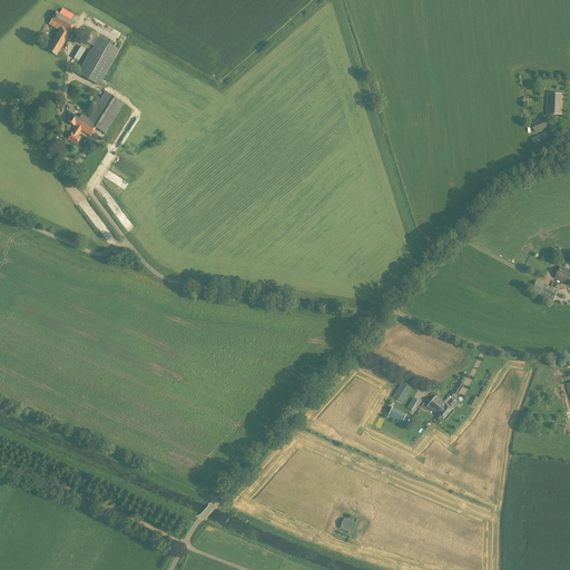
[(49,25),(59,31),(47,50),(56,56),(70,33),(77,22),(57,11),(49,25)]
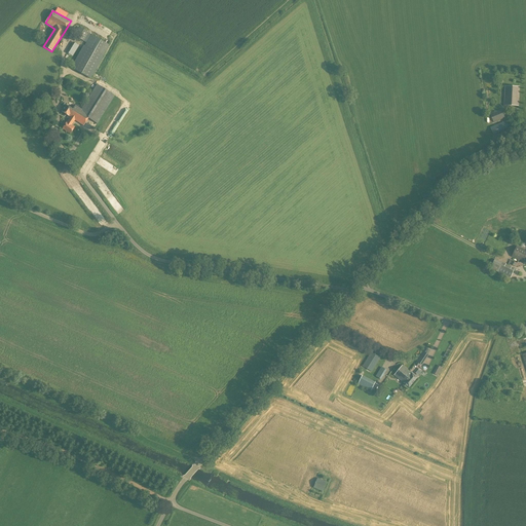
[(83,41),(88,32),(79,27),(74,36),(83,41)]
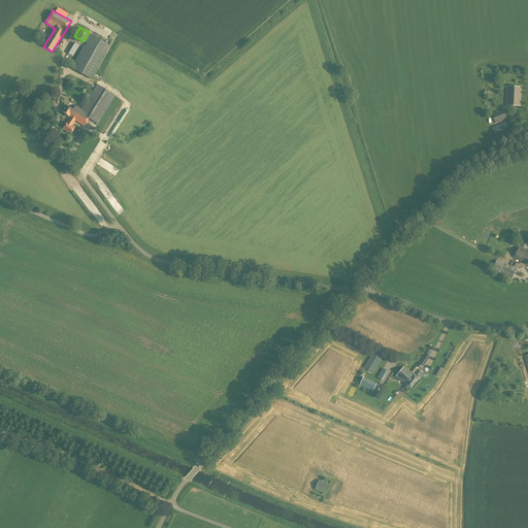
[(90,79),(102,58),(109,45),(91,35),(72,69),(90,79)]
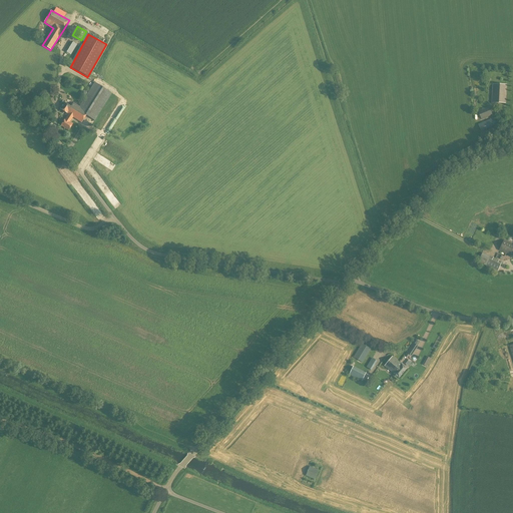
[(76,45),(76,44),(74,43),(75,42),(71,40),(65,51),(71,55),(76,46),(76,45)]
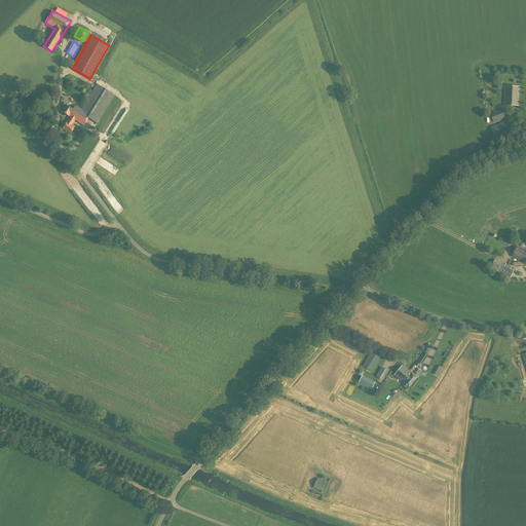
[(62,112),(70,117),(75,120),(83,126),(88,118),(97,123),(114,96),(97,85),(81,109),(75,106),(73,110),(66,105),(62,112)]
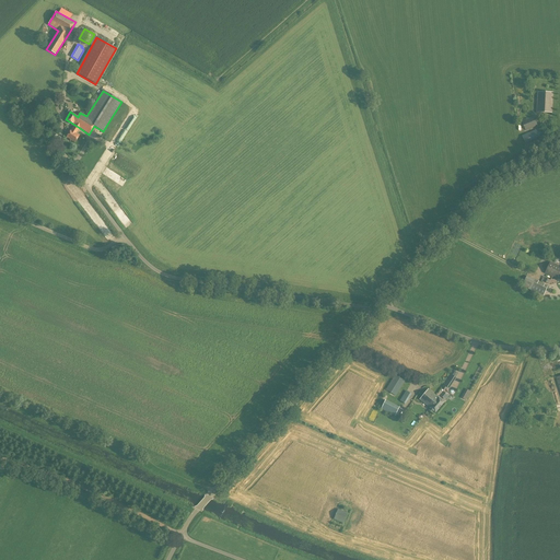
[(18,102),(22,95),(16,92),(13,98),(18,102)]
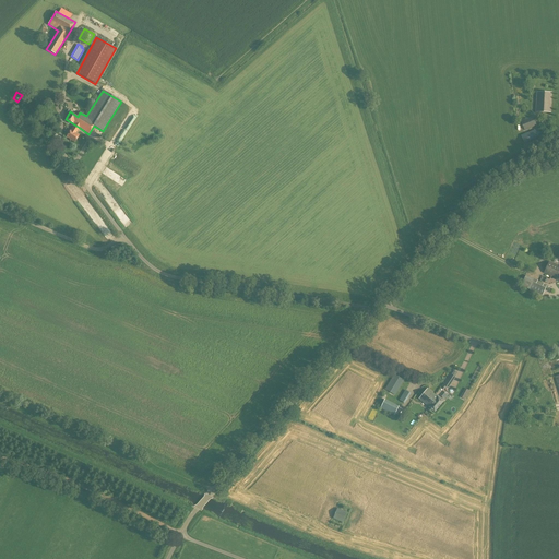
[(550,113),(551,93),(537,92),(536,113),(550,113)]
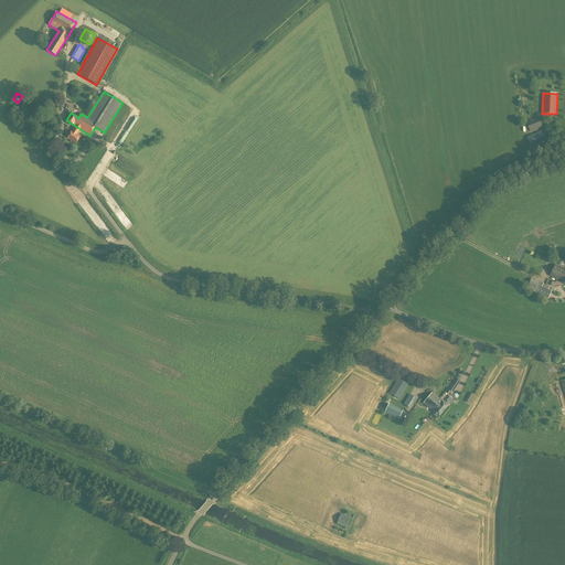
[(530,132),(542,127),(539,117),(526,123),(530,132)]
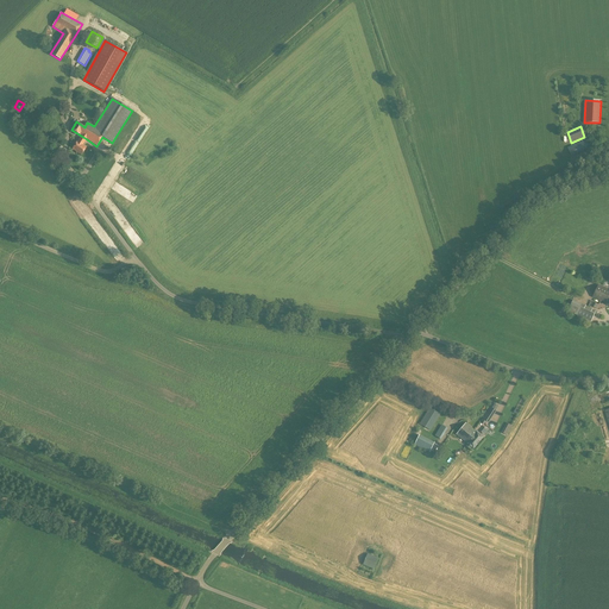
[(81,136),(77,142),(73,149),(81,155),(86,148),(82,145),(87,139),(81,136)]
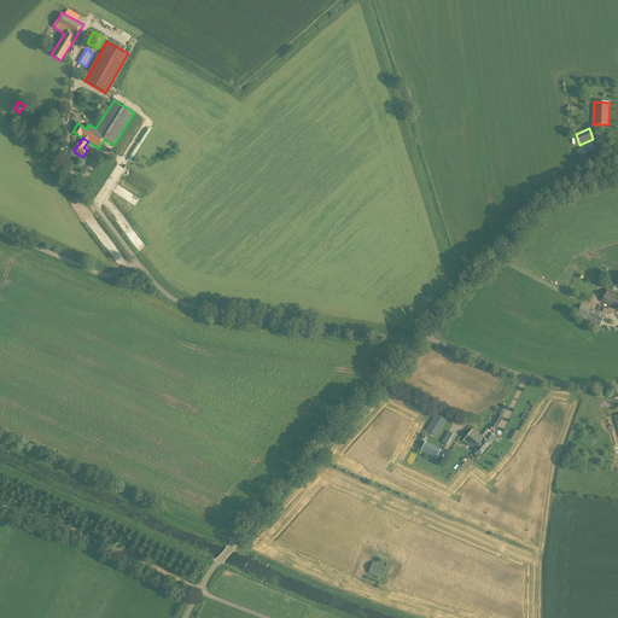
[(576,150),(579,158),(599,151),(595,141),(576,150)]
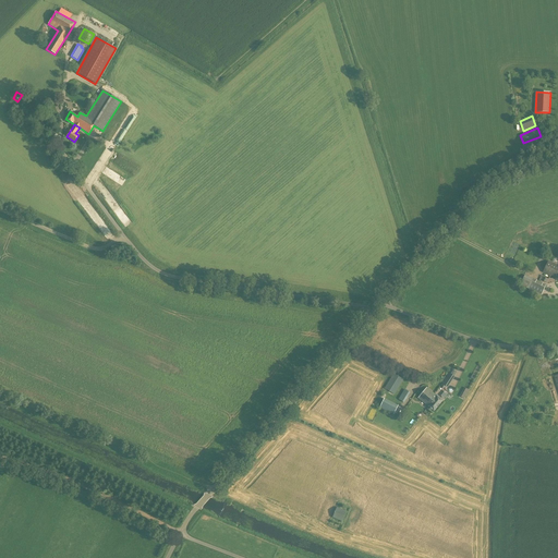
[(52,143),(57,135),(51,132),(47,138),(52,143)]
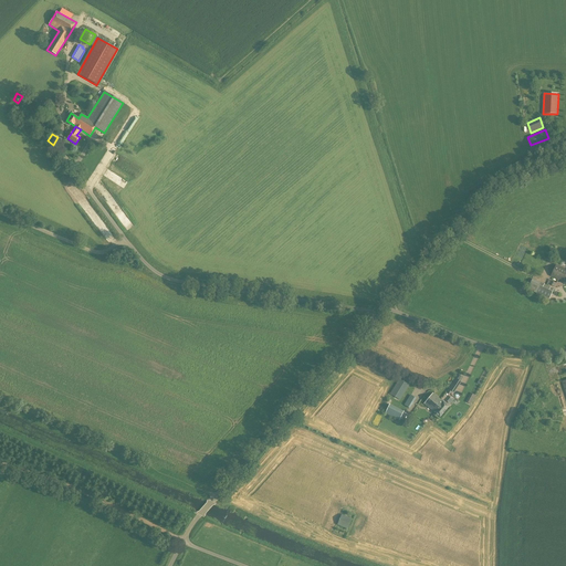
[(551,276),(559,280),(561,276),(564,278),(565,272),(565,269),(556,265),(551,276)]
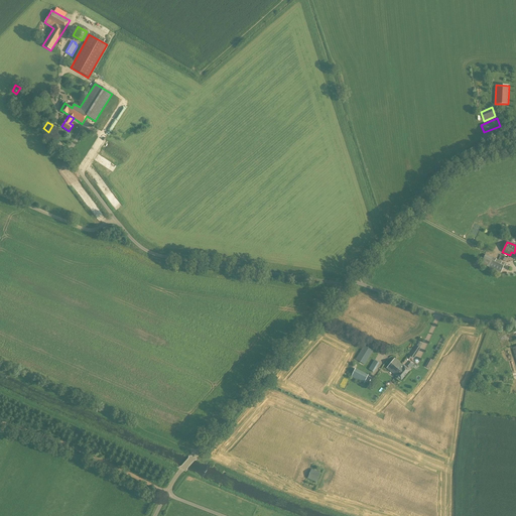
[(481,264),(486,266),(500,273),(505,263),(486,254),(481,264)]
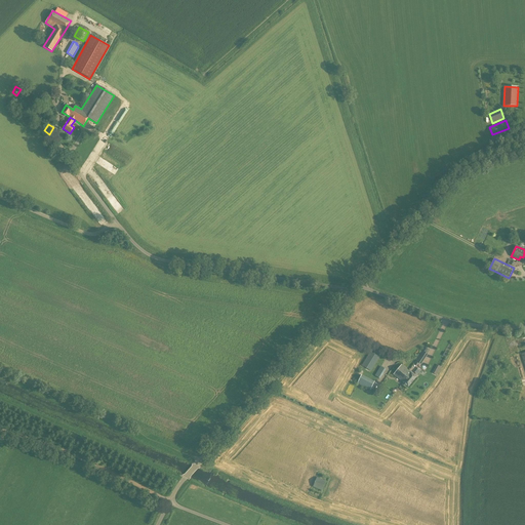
[(371,371),(379,357),(370,352),(362,365),(371,371)]
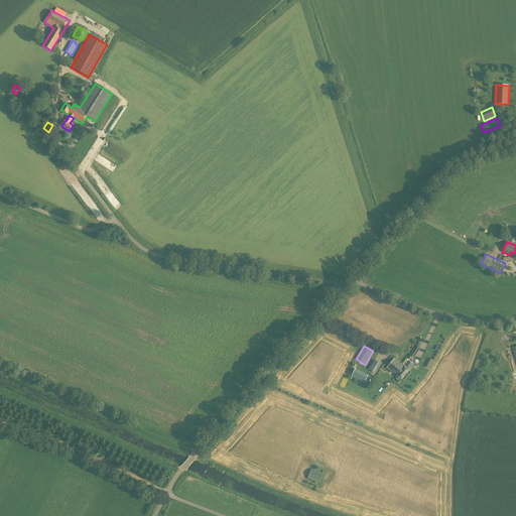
[(408,358),(406,360),(406,361),(404,363),(408,366),(409,365),(412,367),(414,364),(410,360),(408,358)]
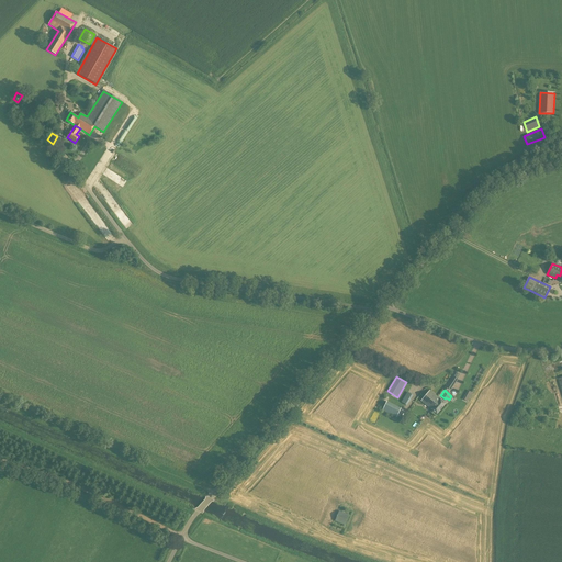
[(468,402),(473,393),(468,390),(463,400),(468,402)]
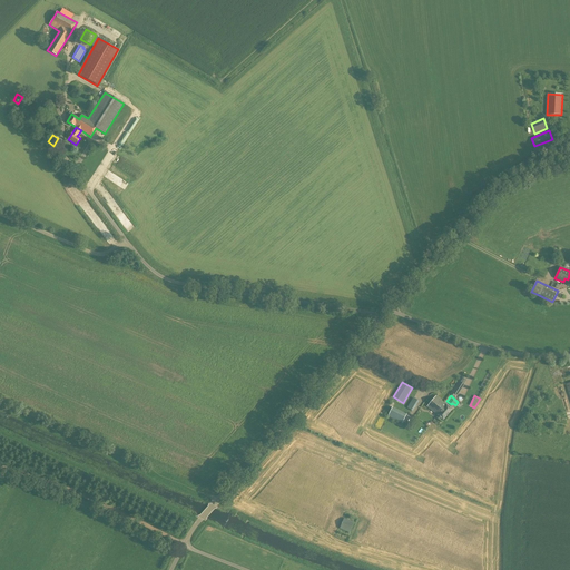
[(428,406),(435,413),(439,410),(436,408),(442,401),(436,396),(428,406)]
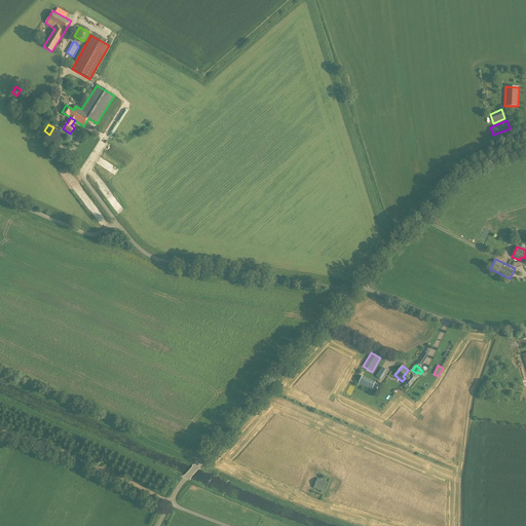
[(385,372),(380,369),(376,376),(381,380),(385,372)]
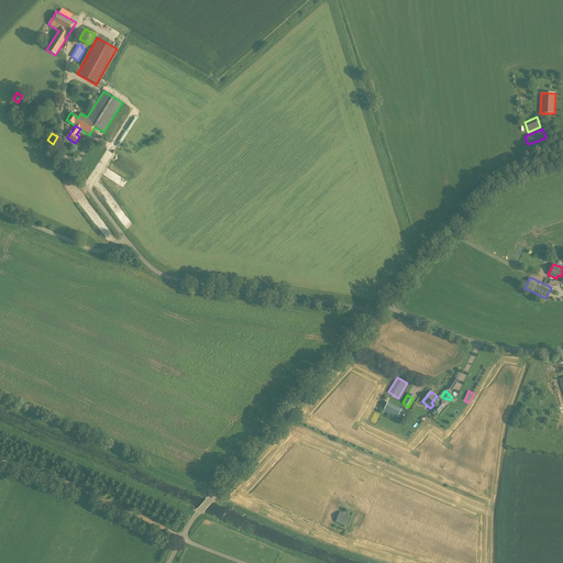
[(446,405),(437,396),(431,403),(433,405),(430,408),(432,410),(438,415),(446,405)]
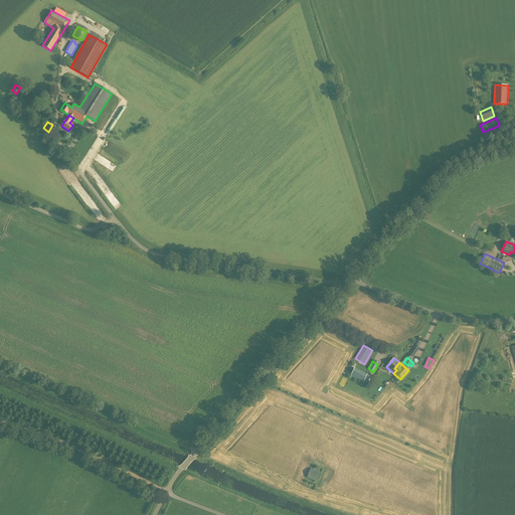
[(364,380),(367,381),(370,375),(354,367),(350,375),(363,382),(364,380)]
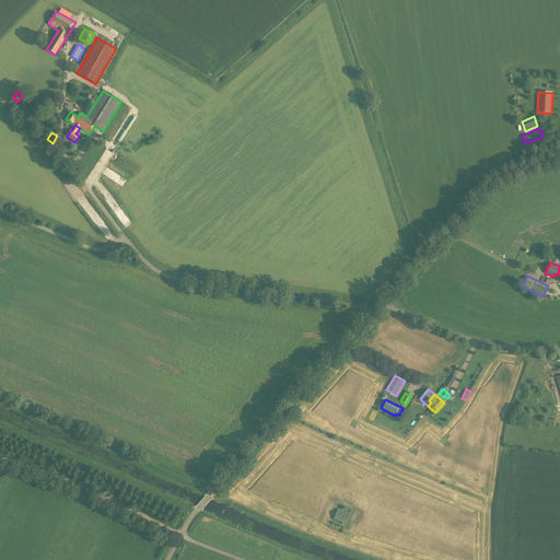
[(343,524),(348,513),(338,510),(334,520),(343,524)]
